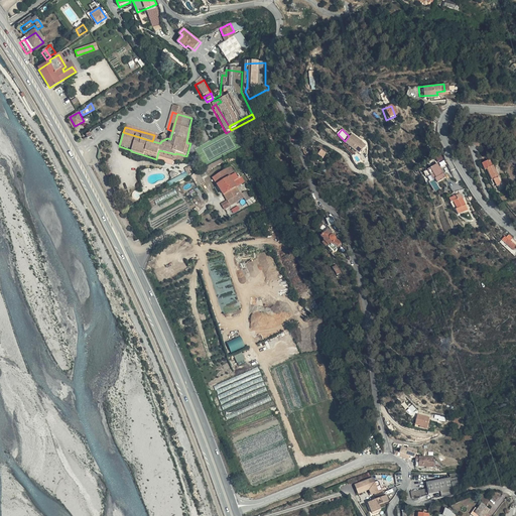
[(367,145),(352,135),(345,144),(360,154),(367,145)]
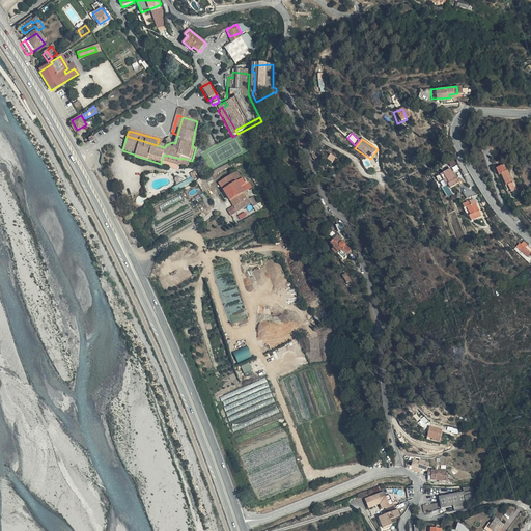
[(315,162),(323,160),(319,154),(315,155),(314,151),(310,151),(312,156),(313,156),(315,162)]
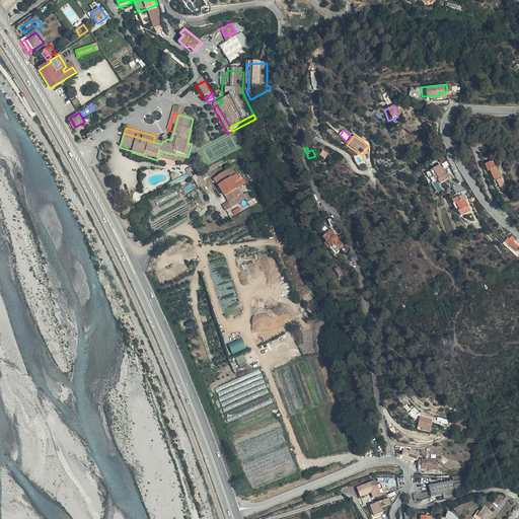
[(438,157),(427,162),(431,169),(433,168),(435,171),(434,172),(436,176),(446,172),(438,157)]
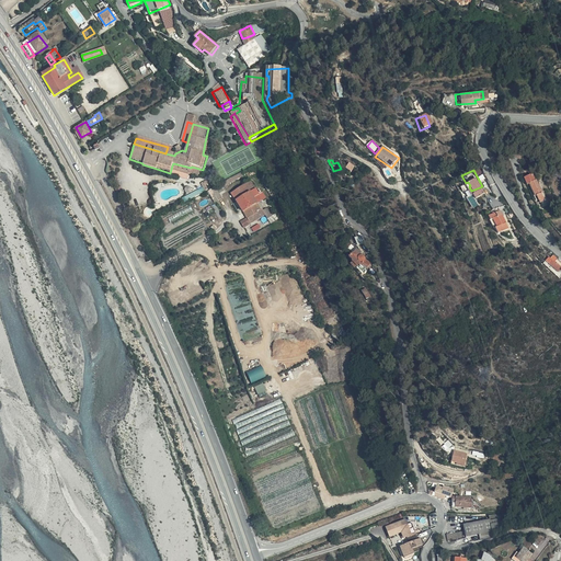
[(531,195),(537,204),(541,202),(537,193),(538,192),(529,173),(519,178),(523,184),(524,183),(530,196),(531,195)]
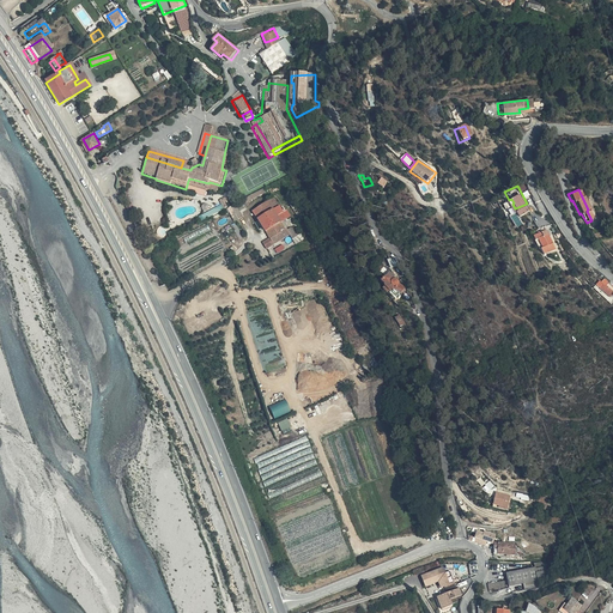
[(507,206),(511,204),(513,204),(514,202),(511,199),(509,200),(504,192),(501,193),(503,199),(507,206)]
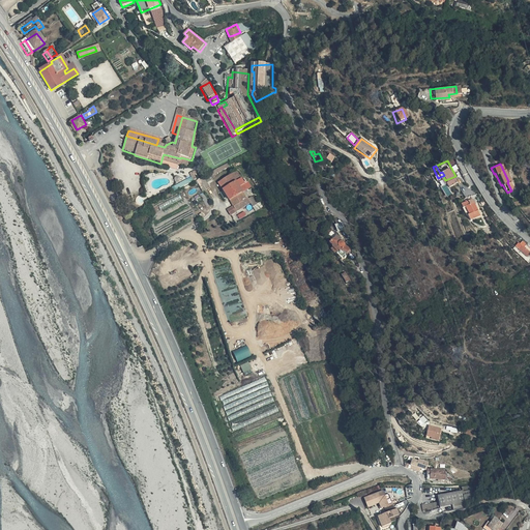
[(219,185),(224,192),(242,181),(238,174),(219,185)]
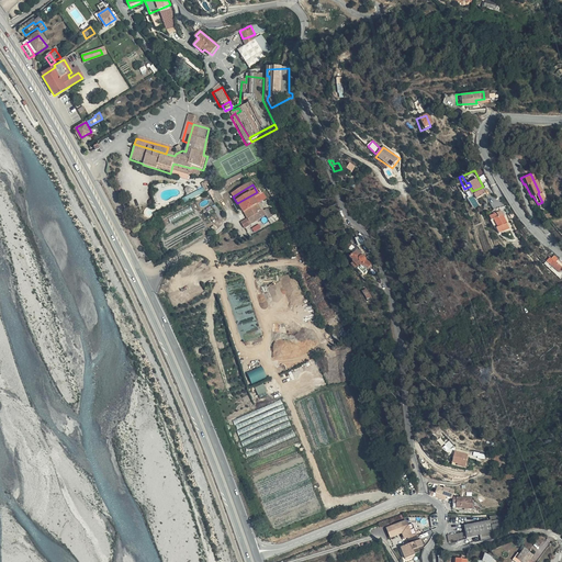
[(217,187),(210,190),(215,202),(223,199),(217,187)]
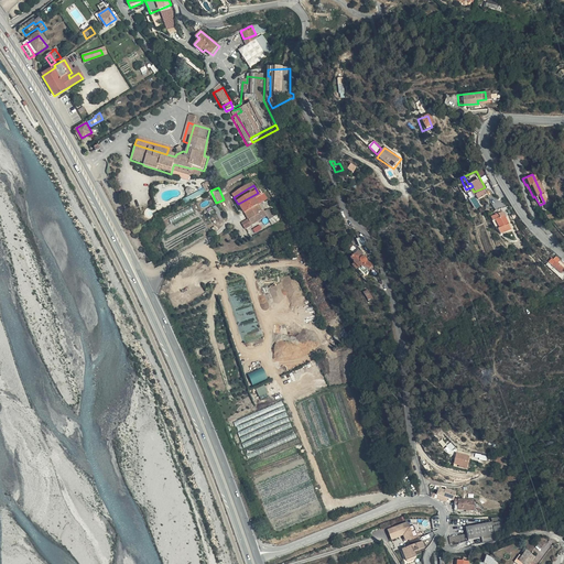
[(245,216),(258,207),(268,202),(264,195),(261,196),(258,193),(238,204),(245,216)]
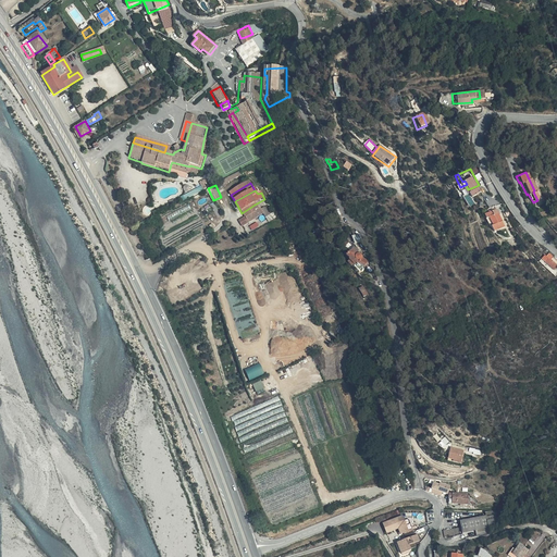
[(189,203),(168,214),(170,220),(192,208),(189,203)]
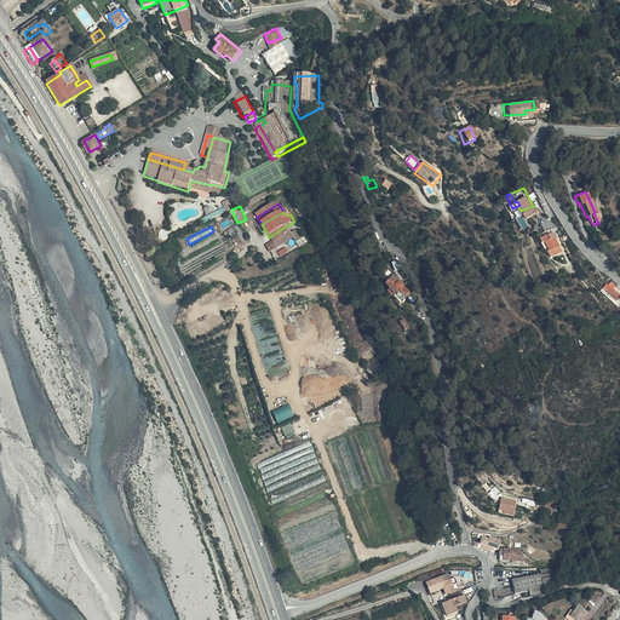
[(287,234),(288,234),(283,228),(269,237),(273,242),(287,234)]
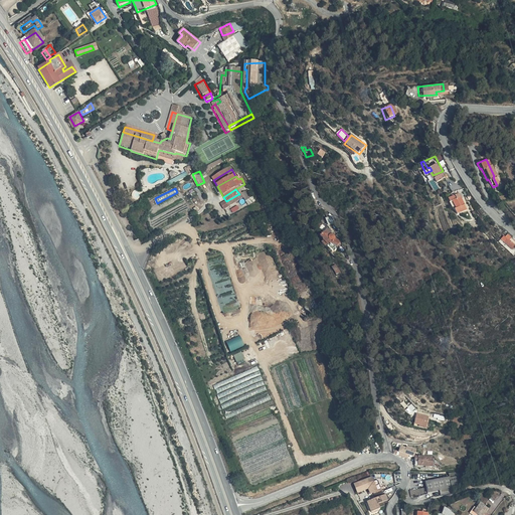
[(447,193),(453,208),(455,208),(457,214),(467,209),(460,192),(456,194),(455,190),(447,193)]
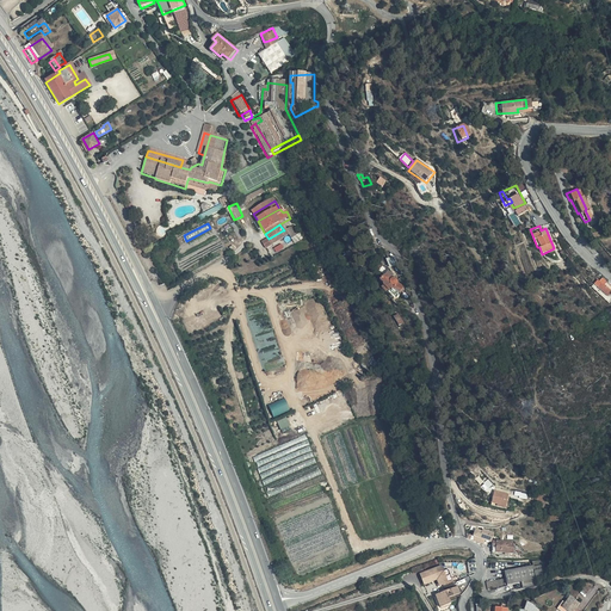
[(287,234),(284,230),(283,230),(269,239),(264,242),(269,251),(279,244),(282,247),(295,239),(290,232),(287,234)]
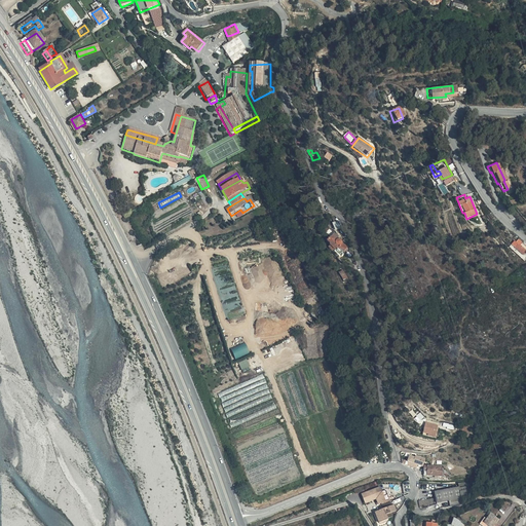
[(331,236),(324,241),(331,253),(334,250),(341,256),(347,249),(341,243),(338,239),(335,241),(331,236)]
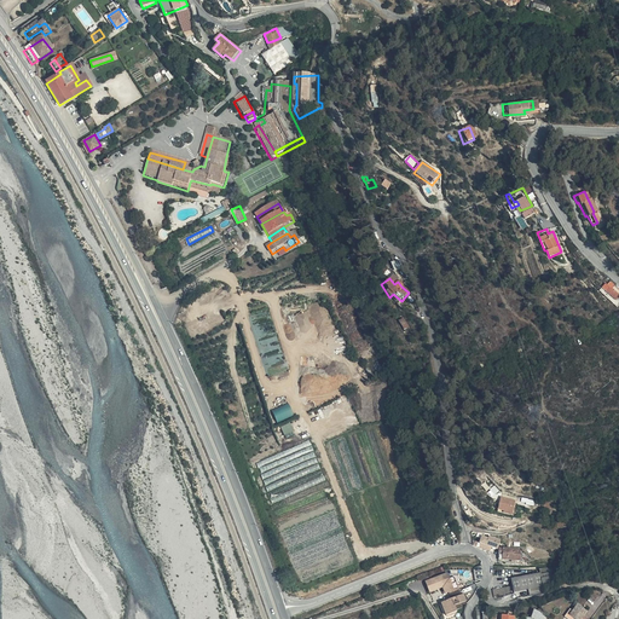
[(289,403),(272,410),(278,422),(294,415),(289,403)]
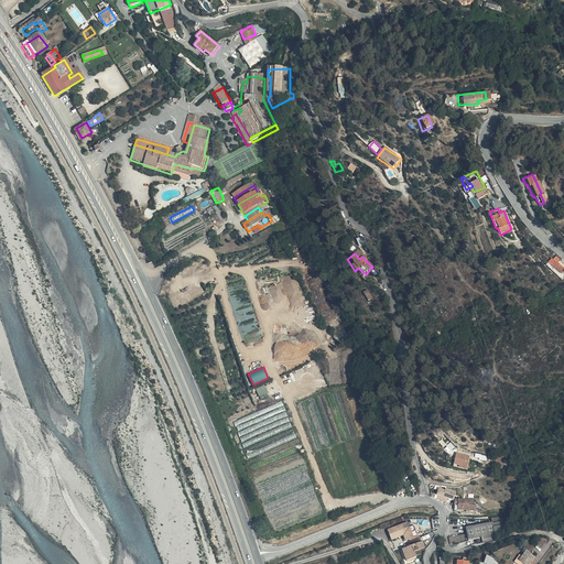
[(260,398),(269,396),(266,384),(257,388),(260,398)]
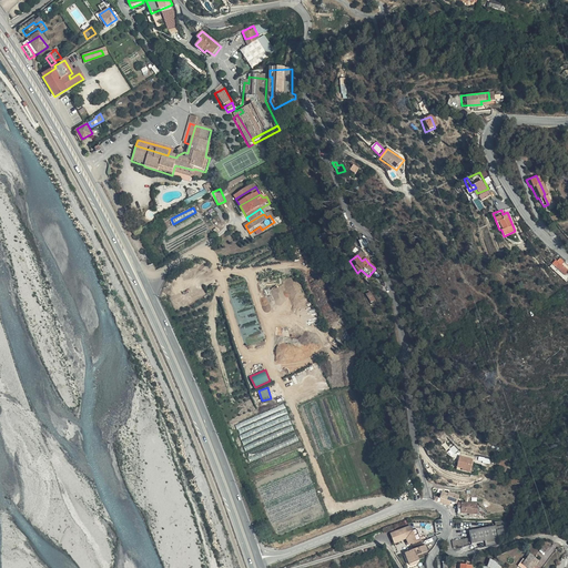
[(251,467),(303,448),(286,403),(253,416),(255,421),(266,417),(274,439),(267,442),(265,437),(243,446),(251,467)]
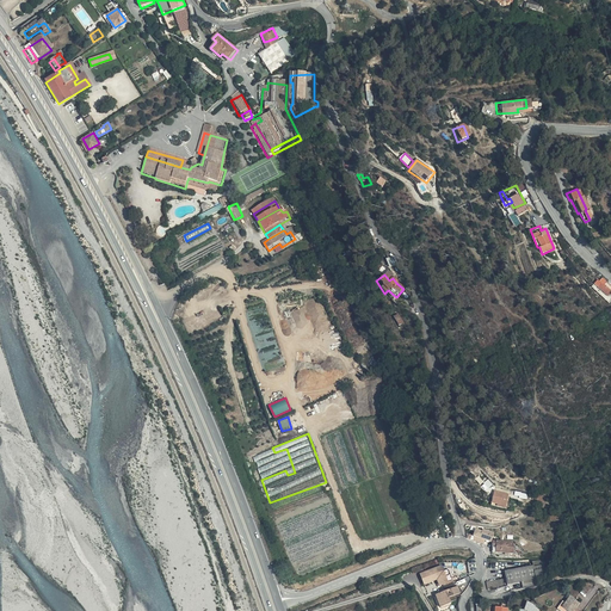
[(273,474),(272,470),(264,473),(263,467),(258,468),(261,477),(273,474)]
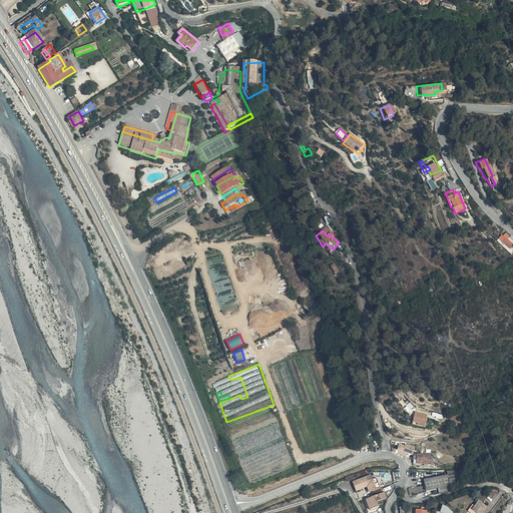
[(412,415),(409,424),(422,428),(424,423),(421,422),(423,418),(412,415)]
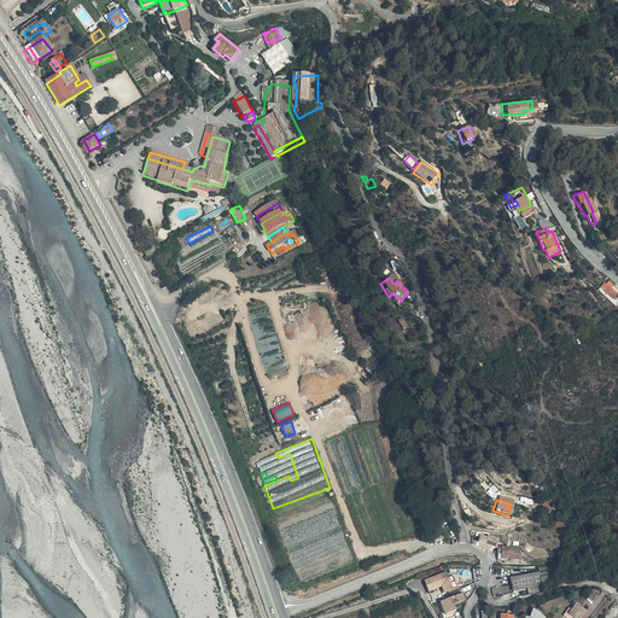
[(489,546),(495,548),(495,547),(497,540),(487,536),(487,537),(479,535),(477,542),(478,542),(489,546)]
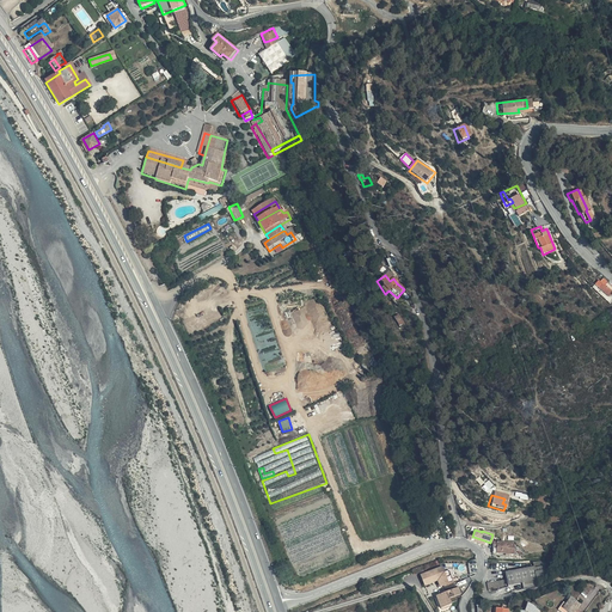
[(507,552),(512,554),(512,543),(495,542),(495,552),(507,552)]
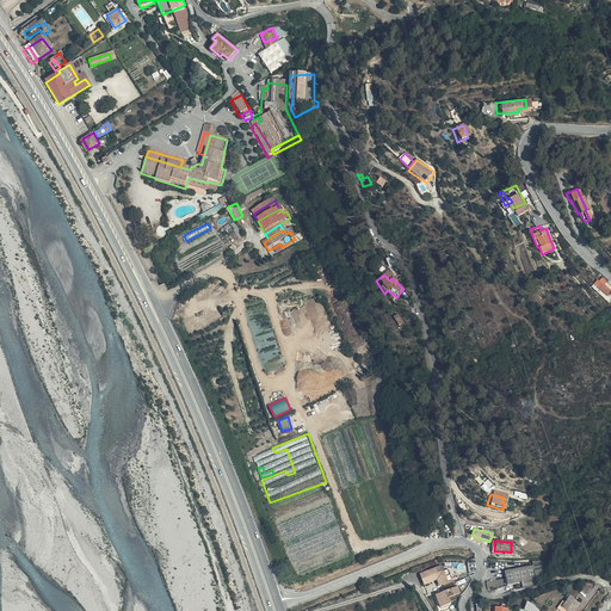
[(528,567),(525,567),(525,568),(501,574),(504,586),(534,578),(531,566),(528,567)]
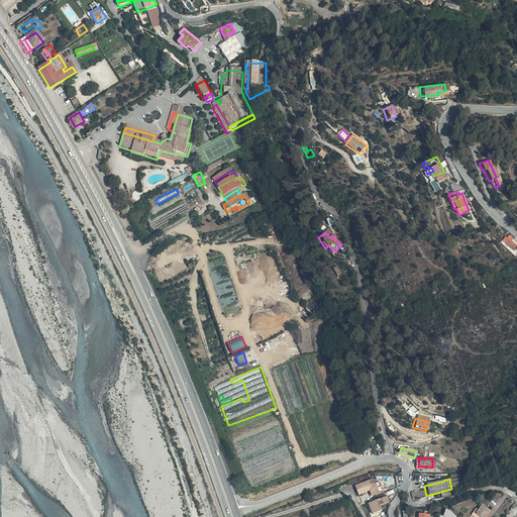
[(382,491),(379,482),(374,483),(374,481),(354,488),(356,496),(368,492),(369,496),(382,491)]
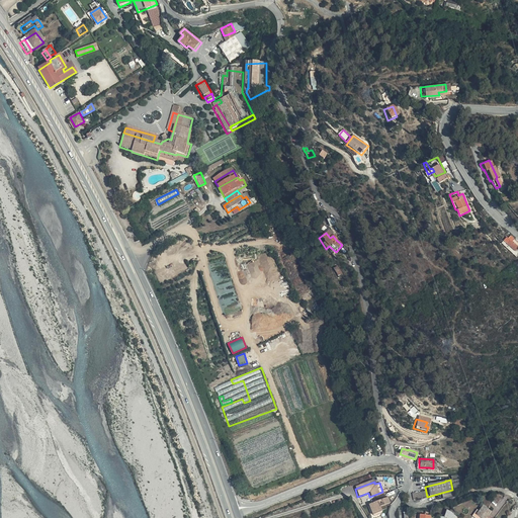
[(387,502),(385,497),(383,498),(368,503),(372,514),(381,511),(379,505),(387,502)]
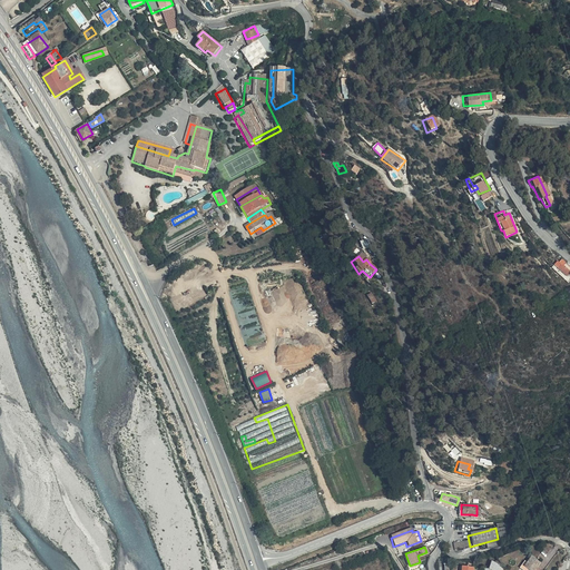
[(532,569),(537,567),(536,564),(538,562),(531,557),(526,562),(523,566),(527,569),(532,569)]
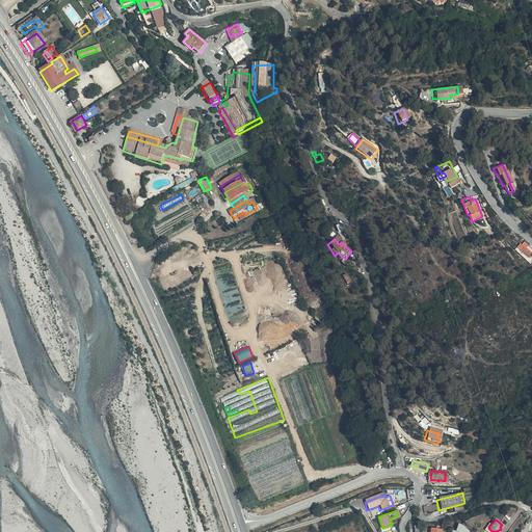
[(491,531),(488,528),(490,525),(488,523),(483,529),(486,531),(491,531)]
